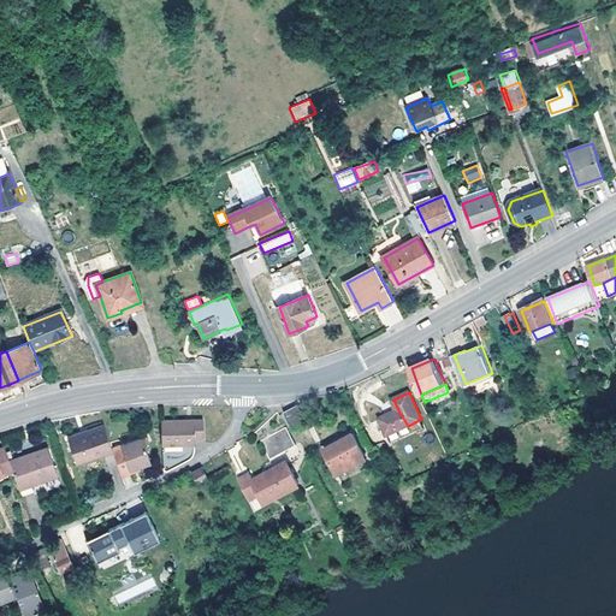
[(298,407),(285,413),(292,427),(306,420),(298,407)]
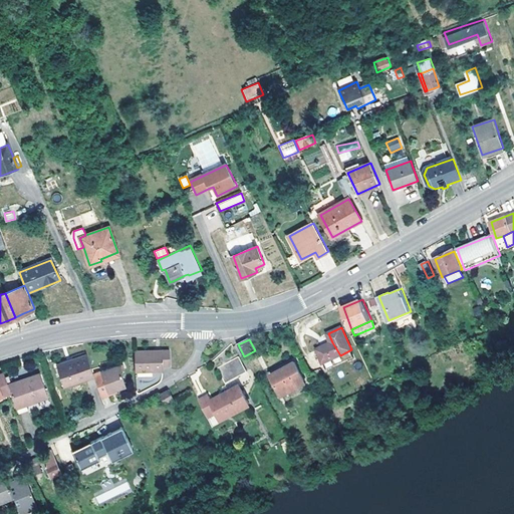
[(324,362),(340,355),(332,342),(318,348),(324,362)]
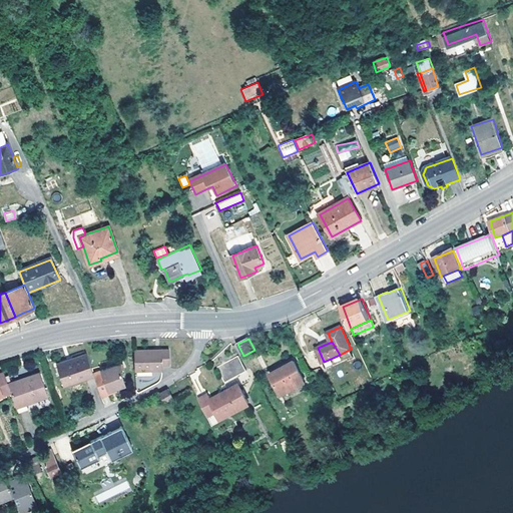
[(136,351),(136,371),(163,372),(163,367),(170,366),(170,351),(164,351),(162,354),(149,355),(149,351),(136,351)]
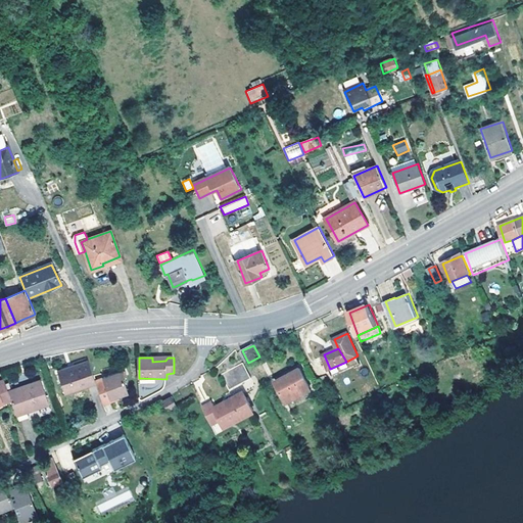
[(96,381),(90,361),(76,366),(77,369),(60,375),(65,392),(97,383),(96,381)]
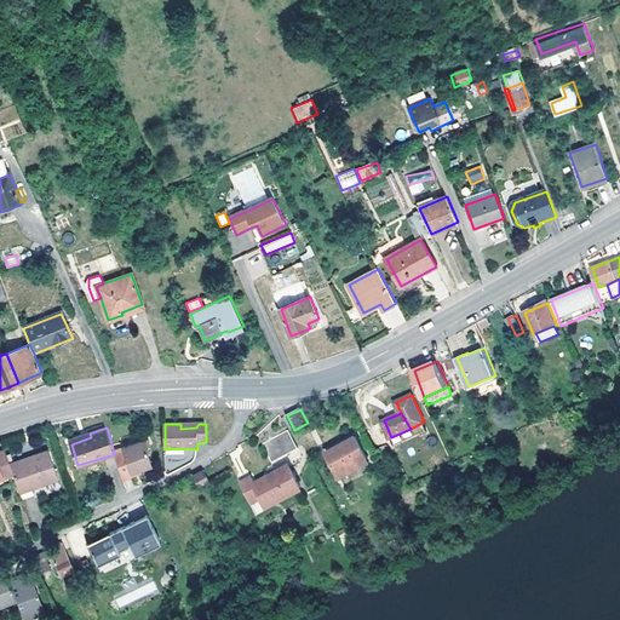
[(290,431),(263,443),(273,463),(298,449),(290,431)]
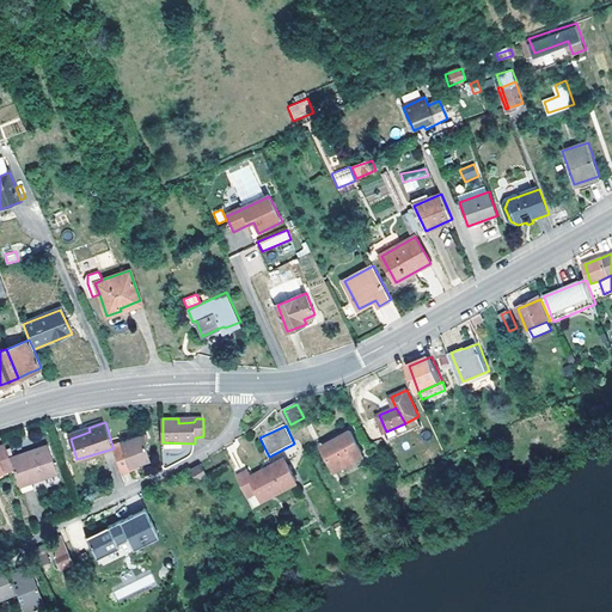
[(90,432),(89,428),(69,435),(71,439),(90,432)]
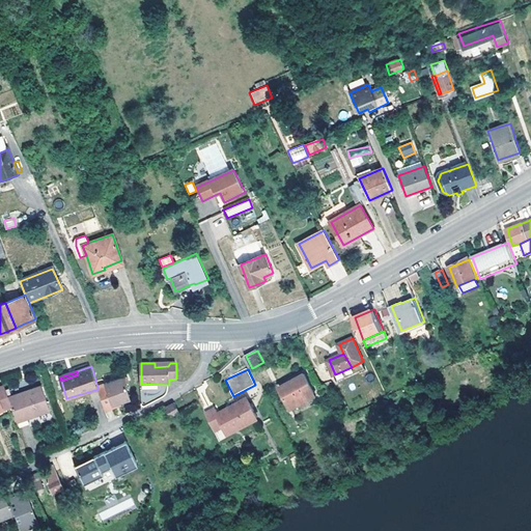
[(305,374),(280,388),(292,410),(317,396),(305,374)]
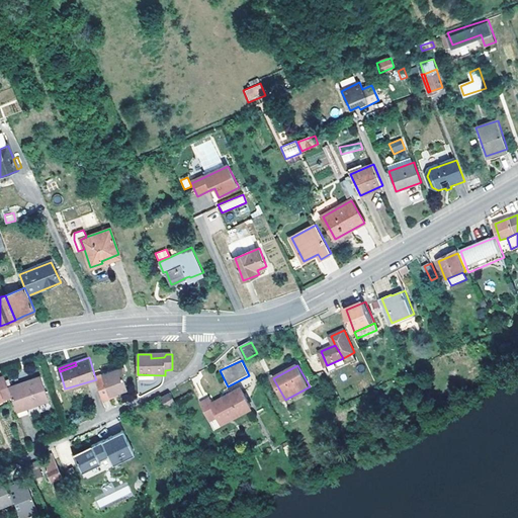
[(124,368),(95,377),(96,379),(102,402),(110,399),(110,396),(118,393),(127,391),(123,375),(126,374),(124,368)]
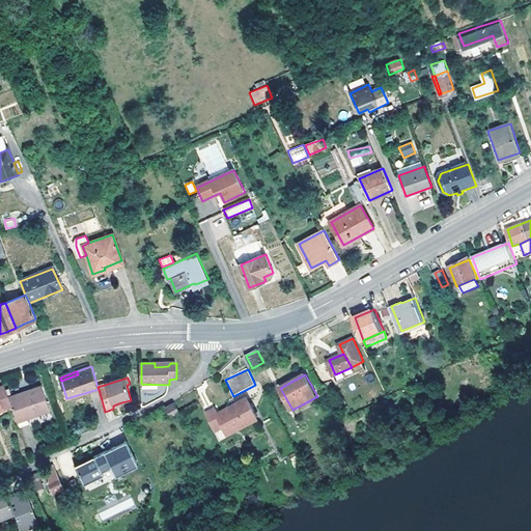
[(0,387),(6,408),(11,406),(9,397),(5,385),(0,387)]
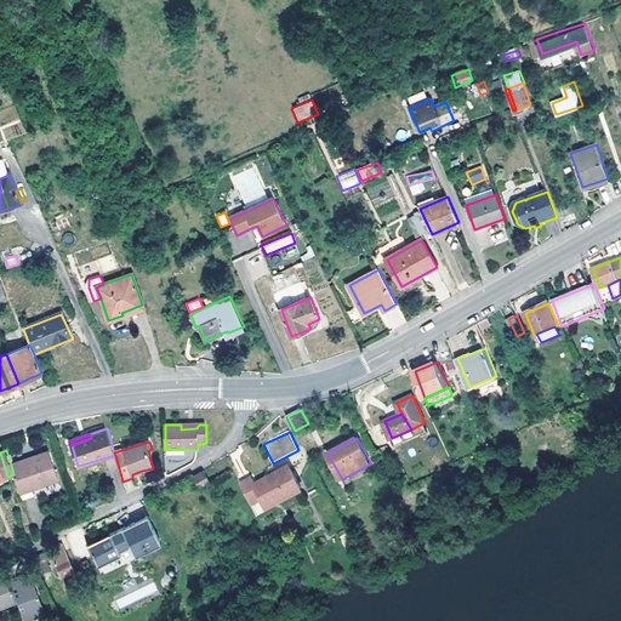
[(50,453),(11,465),(13,474),(21,493),(34,488),(60,480),(50,453)]
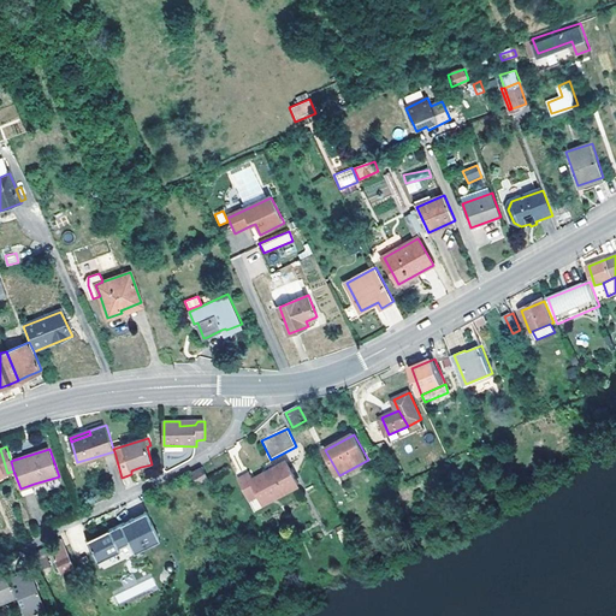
[(288,465),(277,471),(288,491),(298,485),(288,465)]
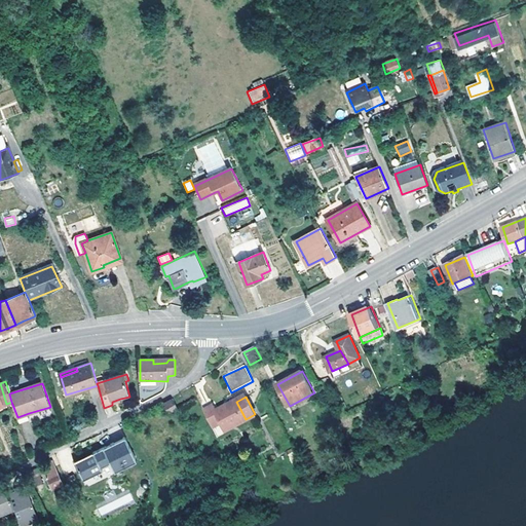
[(173,399),(163,404),(168,413),(177,408),(173,399)]
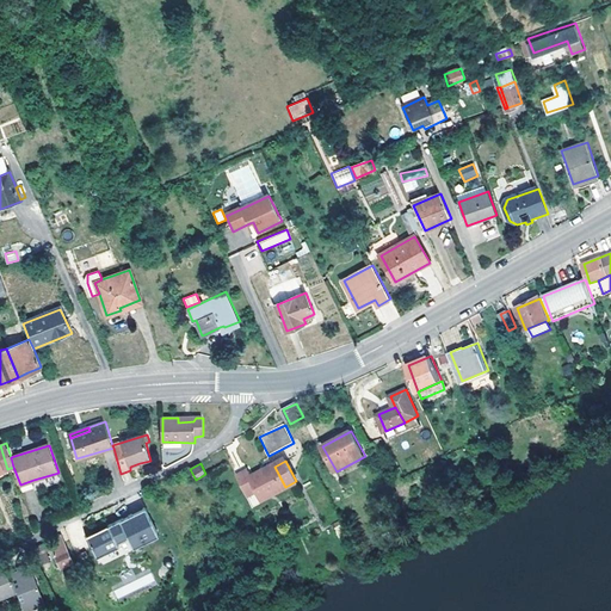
[(285,487),(275,467),(266,470),(267,473),(254,479),(251,471),(238,477),(247,497),(259,489),(264,498),(285,487)]
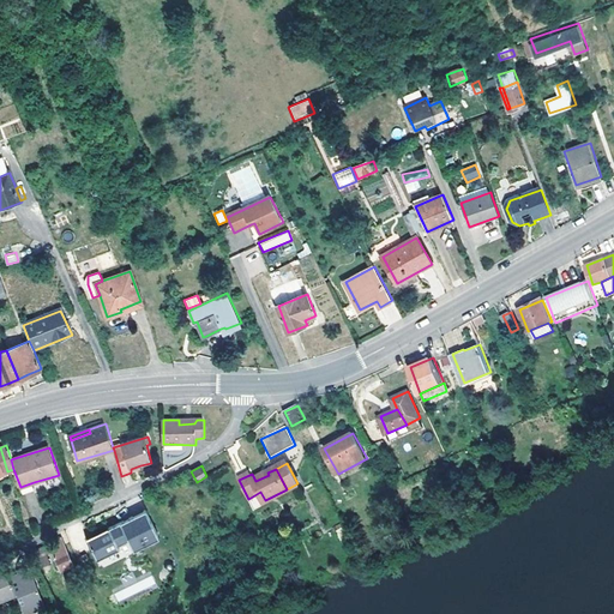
[(0,474),(0,481),(10,477),(7,471),(0,474)]
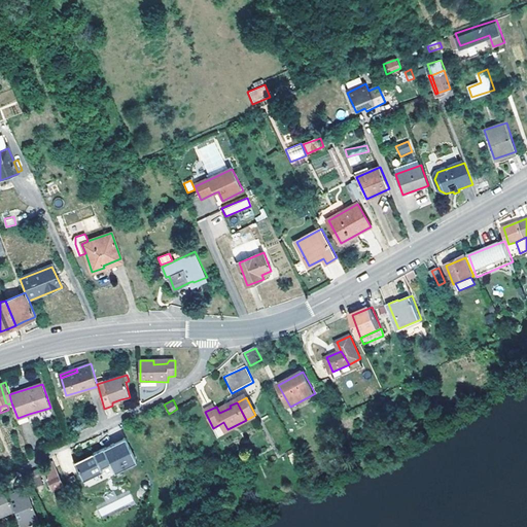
[(29,414),(18,418),(20,423),(31,419),(29,414)]
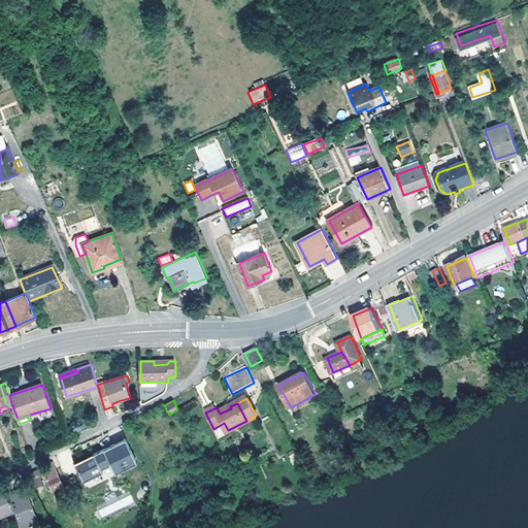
[(356,430),(351,421),(339,426),(344,435),(356,430)]
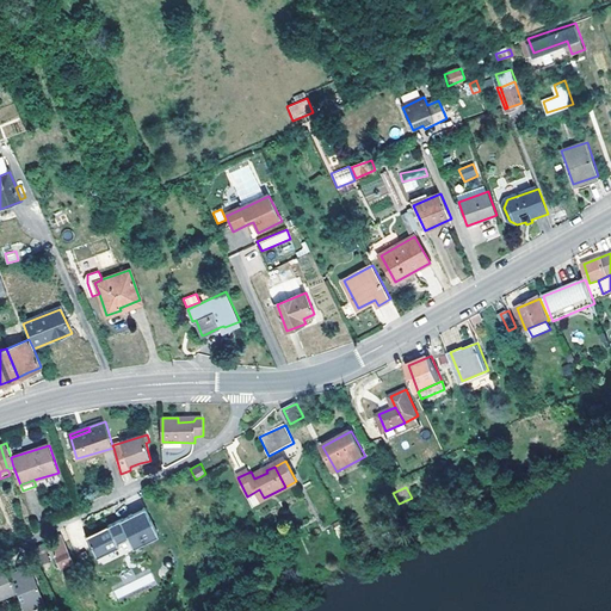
[(247,497),(252,504),(264,498),(259,489),(247,497)]
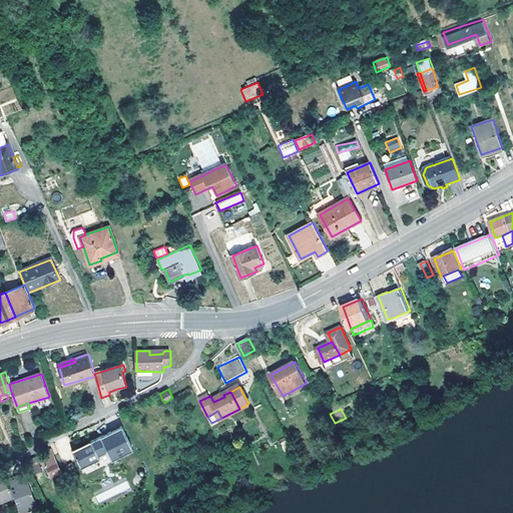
[(95,439),(102,453),(107,451),(111,459),(133,449),(122,426),(95,439)]
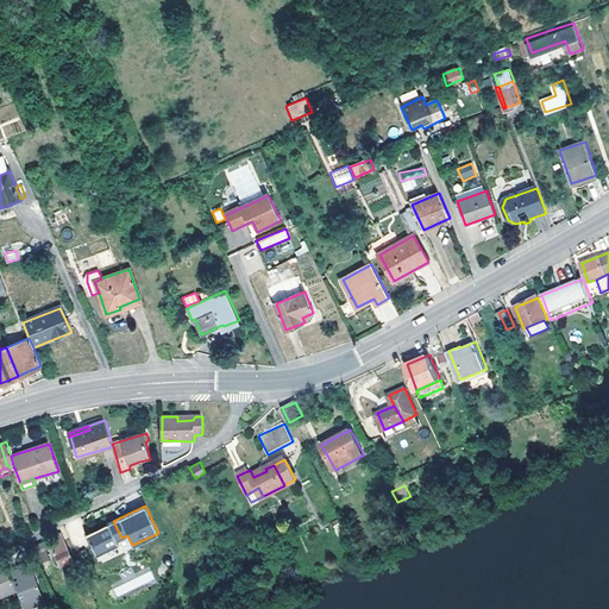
[(113,521),(86,534),(94,551),(95,554),(118,544),(117,540),(121,538),(113,521)]
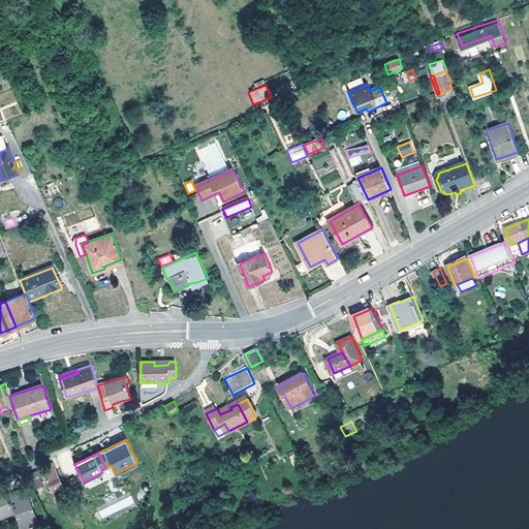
[(45,478),(52,492),(62,487),(57,473),(54,475),(50,465),(43,468),(48,477),(45,478)]
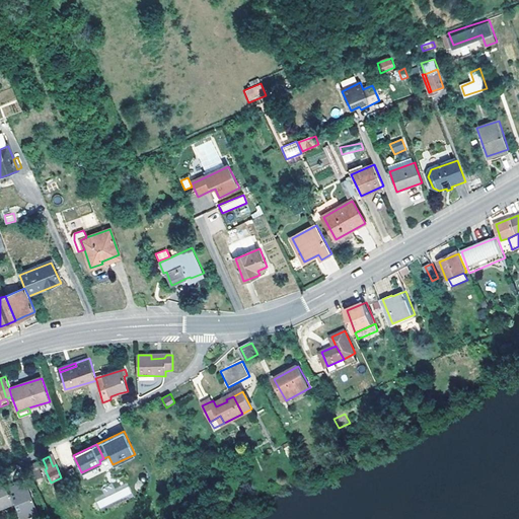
[(38,461),(30,465),(36,479),(44,476),(38,461)]
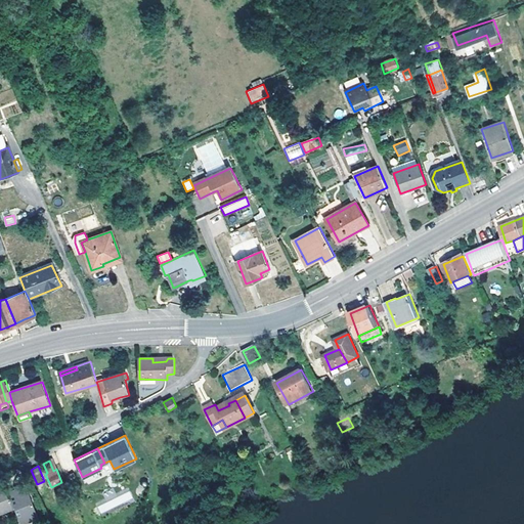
[(5,487),(0,489),(0,513),(13,508),(20,505),(14,491),(8,493),(5,487)]
